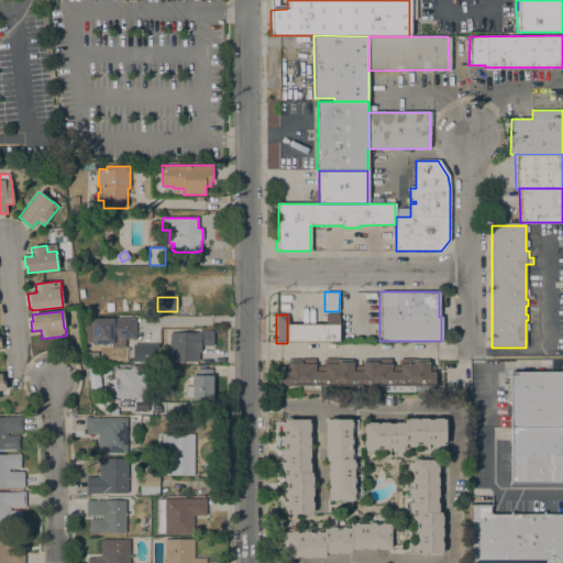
[(81,319),(136,319),(136,339),(125,339),(125,349),(110,349),(110,345),(91,345),(91,343),(81,343),(81,319)]
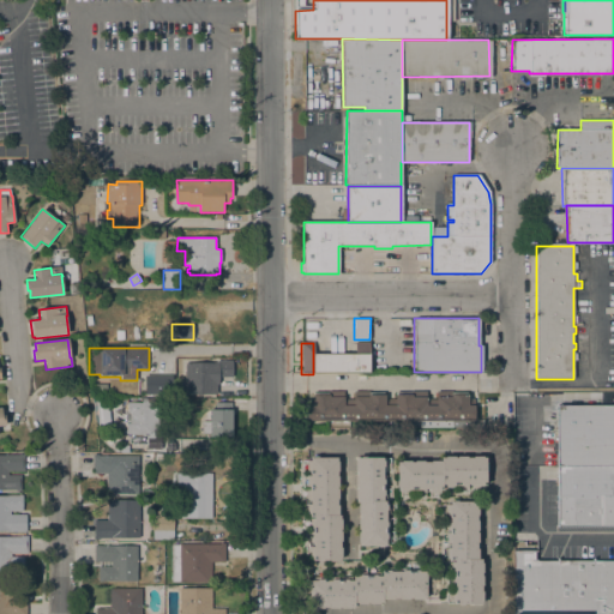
[(369,373),(313,373),(313,355),(369,354),(369,373)]
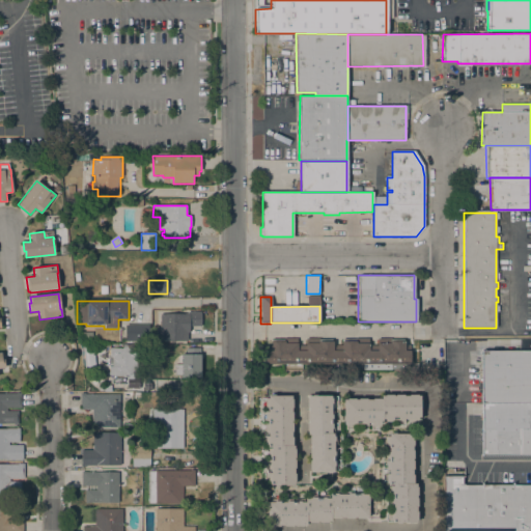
[(160,314),(185,313),(188,313),(188,312),(201,312),(201,326),(190,326),(190,332),(188,332),(188,341),(160,341),(160,314)]
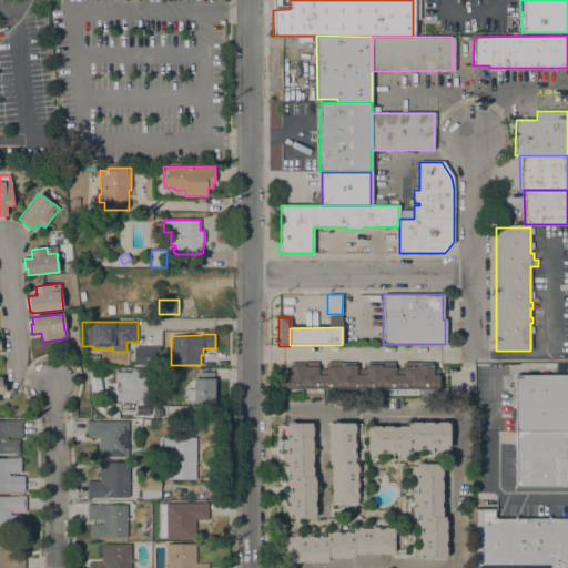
[(160,347),(160,365),(135,365),(135,347),(160,347)]
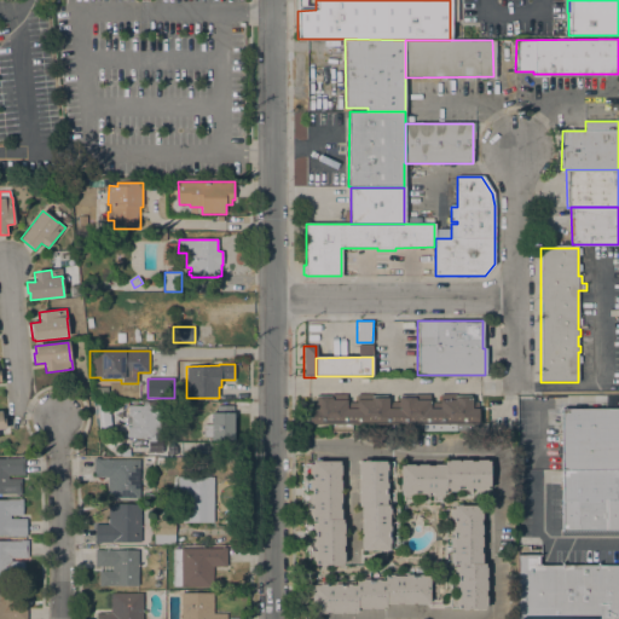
[(305,424),(305,409),(314,409),(314,398),(317,398),(317,395),(330,395),(330,394),(346,394),(346,401),(357,401),(357,395),(388,395),(388,401),(399,401),(399,395),(415,395),(415,394),(431,394),(431,403),(440,403),(440,394),(456,394),(456,395),(472,395),(472,401),(478,401),(479,424),(305,424)]
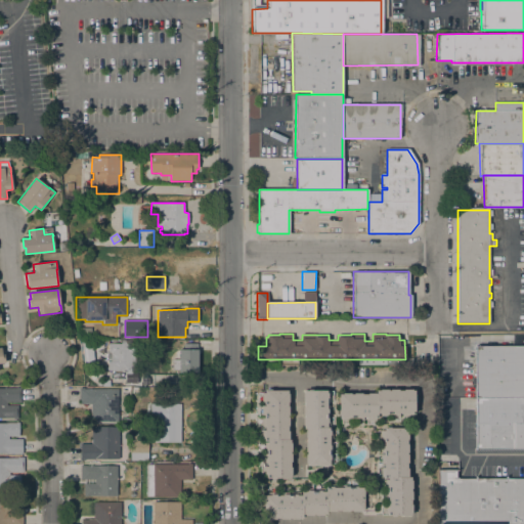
[(107,369),(105,369),(106,366),(107,366),(108,360),(111,360),(111,352),(108,352),(108,343),(121,343),(121,342),(125,342),(125,343),(138,343),(138,383),(125,383),(125,373),(123,373),(123,372),(107,370),(107,369)]
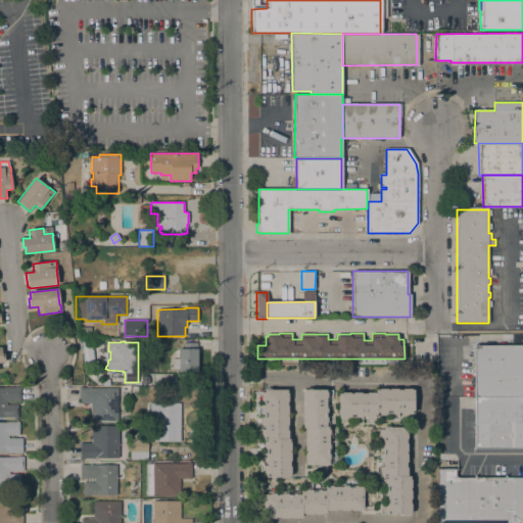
[(198,342),(198,372),(179,372),(179,369),(173,369),(173,359),(179,359),(179,349),(184,349),(184,342),(198,342)]
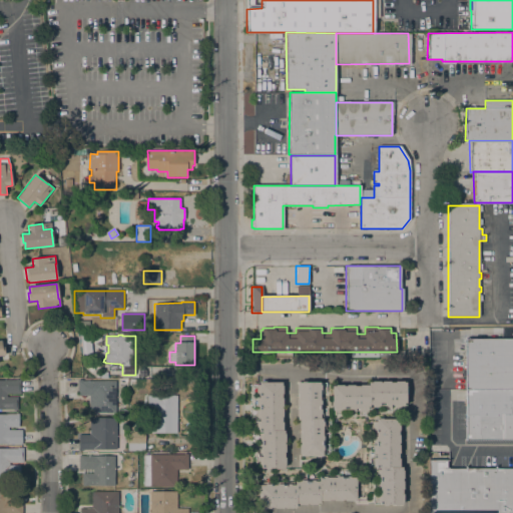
[(466,390),(457,390),(457,352),(465,352),(465,340),(512,339),(512,391),(466,391),(466,390)]
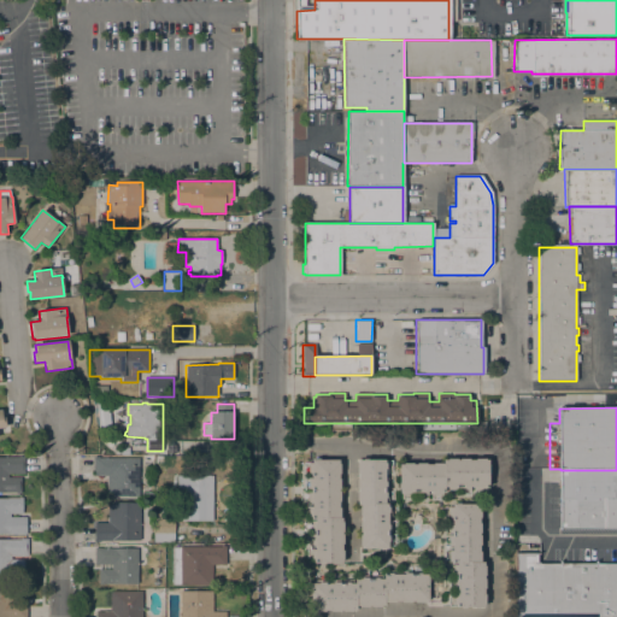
[(21,494),(16,493),(0,493),(0,457),(18,457),(24,457),(24,474),(7,474),(7,477),(21,477),(21,494)]
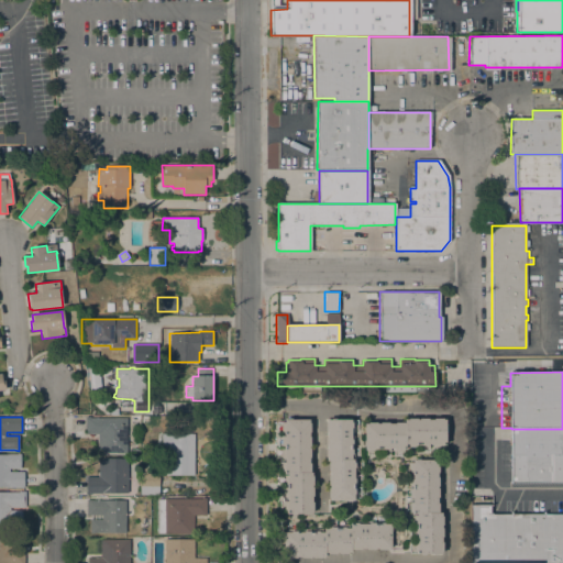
[(127,453),(97,453),(97,434),(85,434),(85,417),(90,417),(90,418),(127,418),(127,453)]
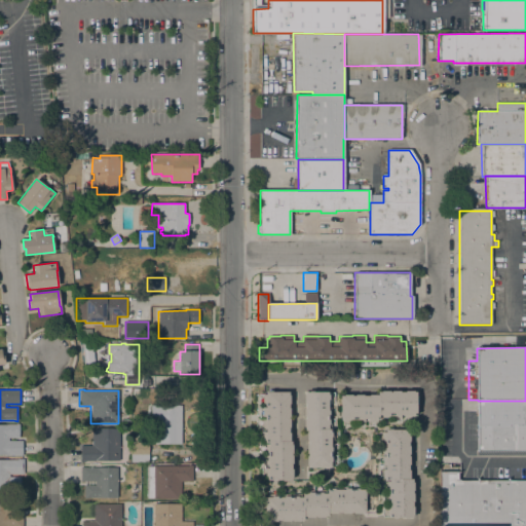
[(340,396),(343,396),(351,395),(351,396),(354,396),(354,395),(363,395),(363,396),(368,396),(368,395),(377,395),(377,392),(380,392),(380,391),(389,391),(390,391),(400,390),(400,392),(404,392),(404,391),(413,391),(415,391),(415,397),(416,397),(416,401),(415,401),(415,407),(416,407),(416,411),(415,411),(415,416),(414,416),(414,417),(404,417),(404,415),(401,415),(401,418),(391,418),(391,416),(388,416),(388,418),(380,418),(380,415),(378,415),(378,420),(377,420),(377,421),(368,421),(368,418),(364,418),(364,421),(354,422),(354,419),(352,419),(352,421),(342,421),(342,419),(340,419),(340,396)]
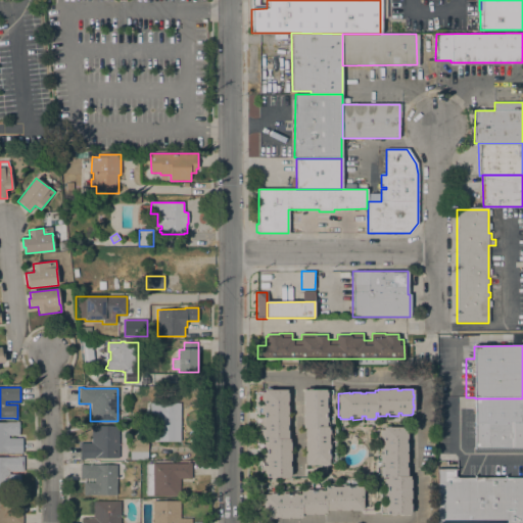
[(286,390),(286,393),(287,393),(287,401),(286,401),(286,406),(287,406),(287,425),(286,425),(286,430),(288,430),(288,439),(289,439),(289,441),(290,441),(290,461),(289,461),(289,467),(290,467),(290,475),(289,475),(289,477),(286,477),(286,478),(280,478),(280,477),(275,477),(275,478),(270,478),(270,477),(266,477),(266,470),(267,470),(267,460),(265,460),(266,444),(267,444),(267,440),(263,440),(263,432),(264,432),(264,423),(263,423),(263,409),(264,409),(264,403),(263,403),(263,396),(264,396),(264,390),(286,390)]
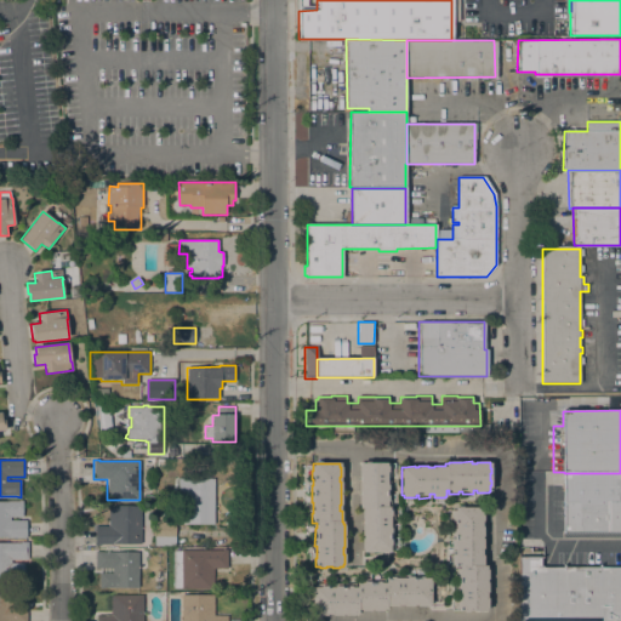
[(388,463),(388,466),(389,466),(389,477),(386,477),(386,482),(389,482),(389,491),(387,491),(387,495),(391,495),(391,510),(393,510),(393,519),(389,519),(389,524),(393,524),(393,535),(389,535),(389,537),(393,537),(393,550),(389,550),(389,552),(387,552),(387,554),(382,554),(382,553),(362,553),(362,539),(363,539),(363,536),(362,536),(362,525),(363,525),(363,519),(362,519),(362,510),(360,510),(360,505),(359,505),(359,495),(360,495),(360,493),(359,493),(359,483),(360,483),(360,476),(358,476),(359,466),(359,463),(388,463)]
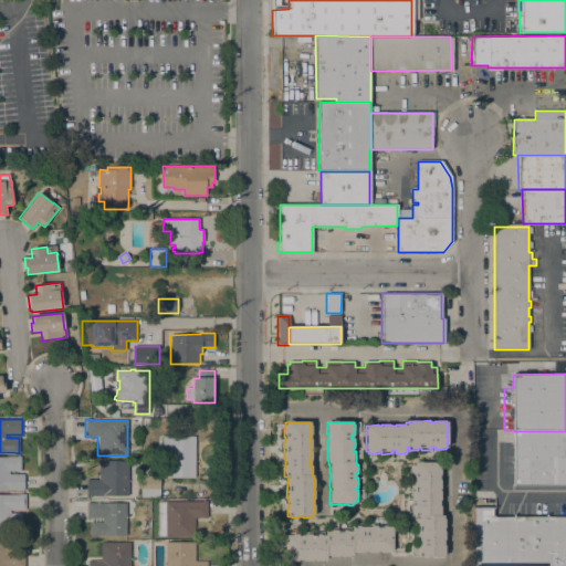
[(565,431),(565,485),(514,485),(514,431),(565,431)]
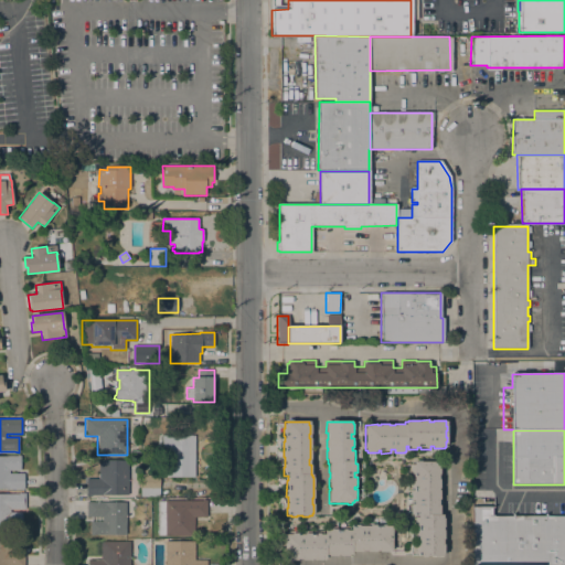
[(171,456),(162,455),(162,446),(194,447),(194,477),(167,476),(167,456),(171,456)]
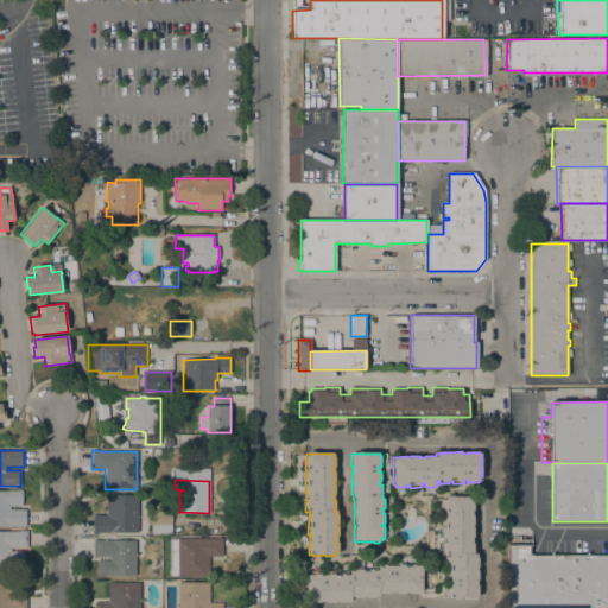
[(0,491),(18,491),(21,491),(21,506),(11,506),(11,510),(12,510),(12,508),(18,508),(18,510),(25,510),(25,527),(21,527),(21,526),(0,526),(0,491)]
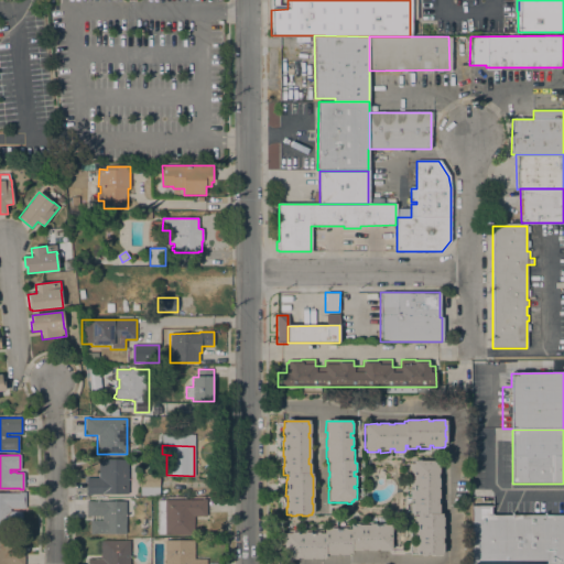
[(141,458),(155,457),(155,469),(141,469),(141,458)]
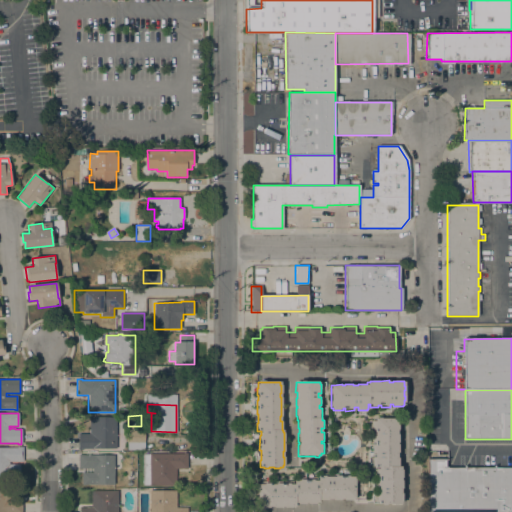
[(116,448),(94,448),(94,449),(82,449),(82,450),(78,450),(78,434),(90,434),(90,417),(116,417),(116,448)]
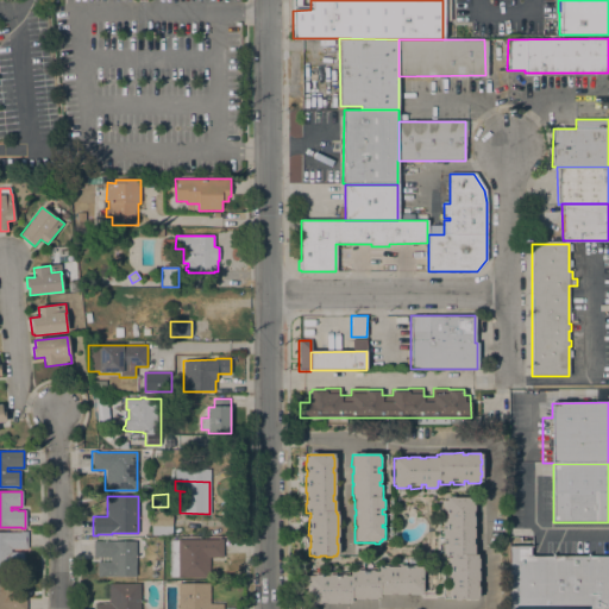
[(472,497),(472,501),(473,501),(473,512),(472,512),(472,516),(473,516),(473,526),(472,526),(472,528),(473,528),(473,539),(472,539),(472,545),(473,545),(473,554),(477,554),(477,558),(478,558),(478,569),(477,569),(477,571),(478,571),(478,582),(477,582),(477,586),(478,586),(478,596),(477,596),(477,600),(472,600),(472,601),(468,601),(468,600),(460,600),(460,601),(456,601),(456,600),(450,600),(450,590),(451,590),(451,578),(450,578),(450,562),(451,562),(451,557),(445,557),(445,547),(446,547),(446,537),(445,537),(445,519),(446,519),(446,514),(445,514),(445,506),(446,506),(446,497),(472,497)]
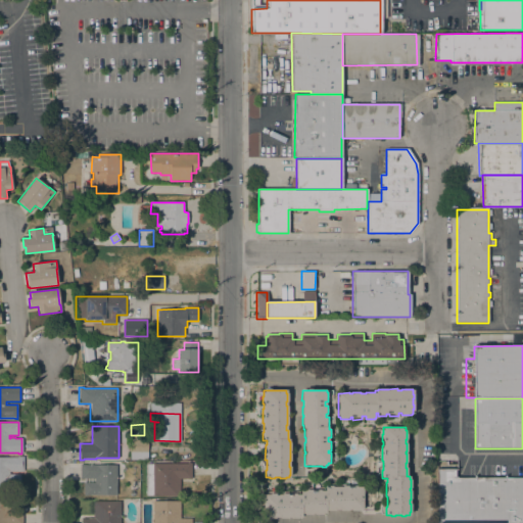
[(131,453),(132,439),(148,440),(147,454),(131,453)]
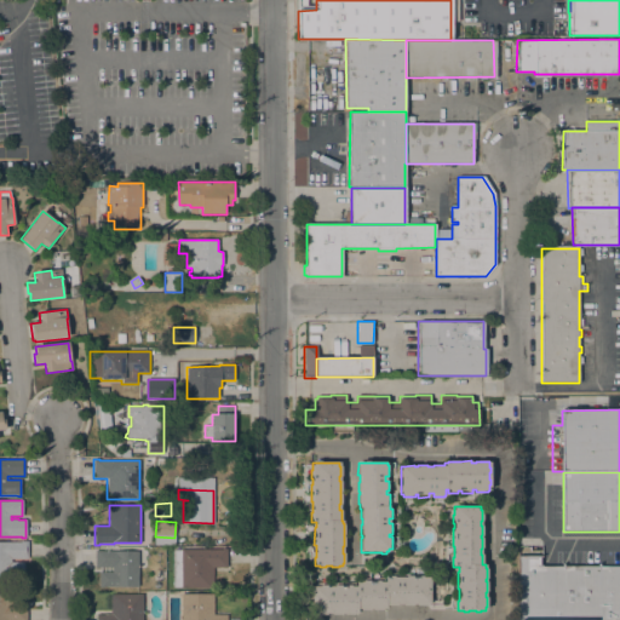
[(0,541),(21,543),(21,541),(28,541),(28,558),(11,558),(11,562),(24,562),(24,578),(0,578),(0,541)]
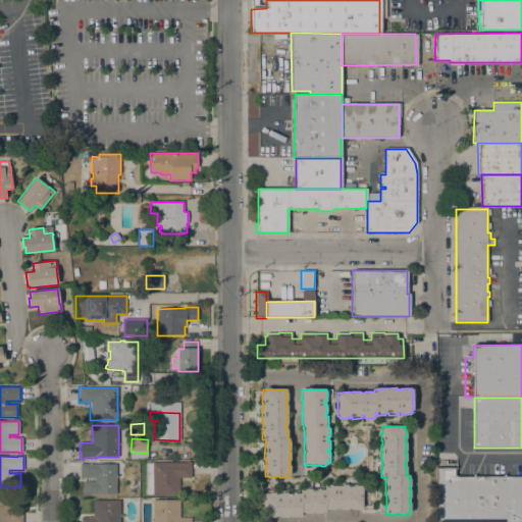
[(187,463),(187,462),(191,462),(191,478),(179,478),(179,494),(146,494),(146,463),(152,463),(187,463)]
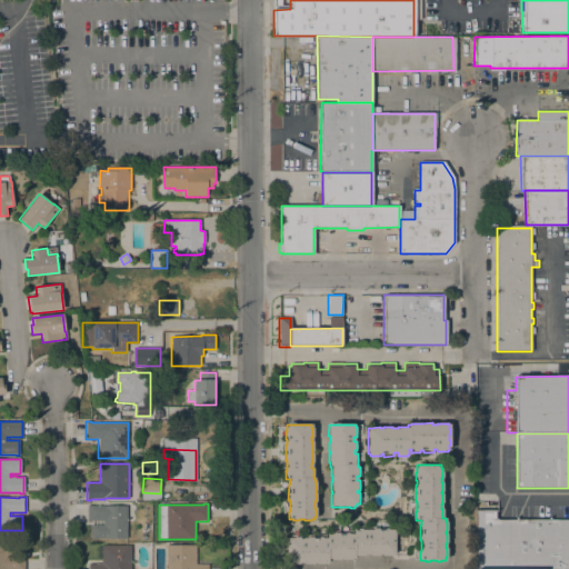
[(127,506),(127,539),(90,539),(90,520),(87,520),(87,505),(92,505),(92,506),(127,506)]
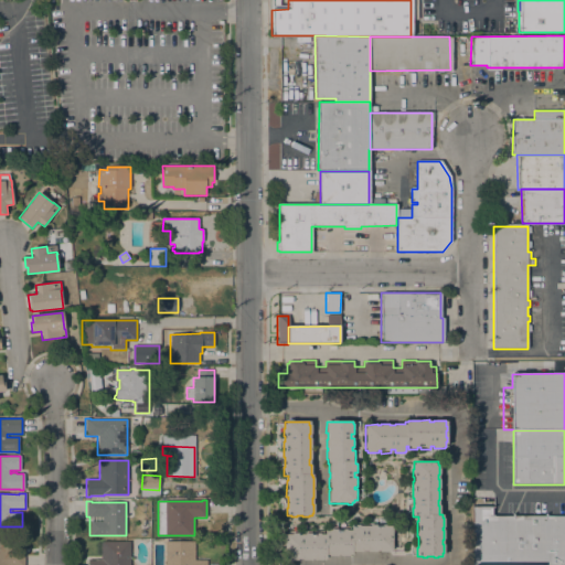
[(472,564),(472,508),(491,508),(491,516),(564,515),(564,564),(472,564)]
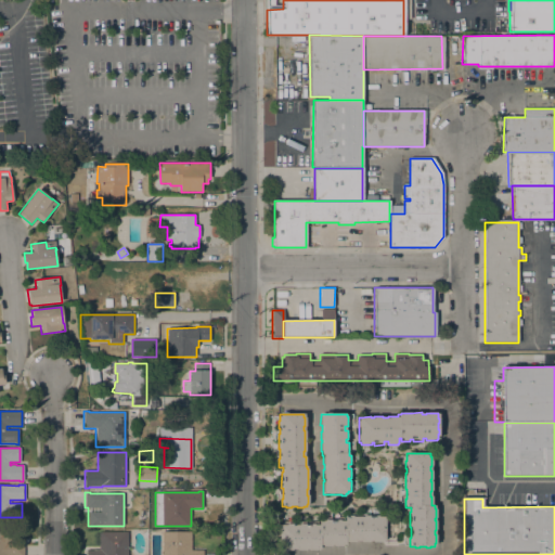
[(279,525),(286,525),(286,524),(294,524),(294,525),(298,525),(298,524),(314,524),(314,525),(319,525),(319,520),(324,520),(324,519),(339,519),(339,520),(344,520),(344,516),(352,516),(352,517),(363,517),(363,516),(378,516),(378,517),(385,517),(385,519),(386,519),(386,524),(385,524),(385,541),(382,541),(382,542),(372,542),(372,541),(370,541),(370,542),(361,542),(361,541),(355,541),(355,542),(346,542),(346,545),(343,545),(343,546),(322,546),(322,545),(320,545),(320,549),(318,549),(318,550),(297,551),(297,550),(279,550),(279,525)]
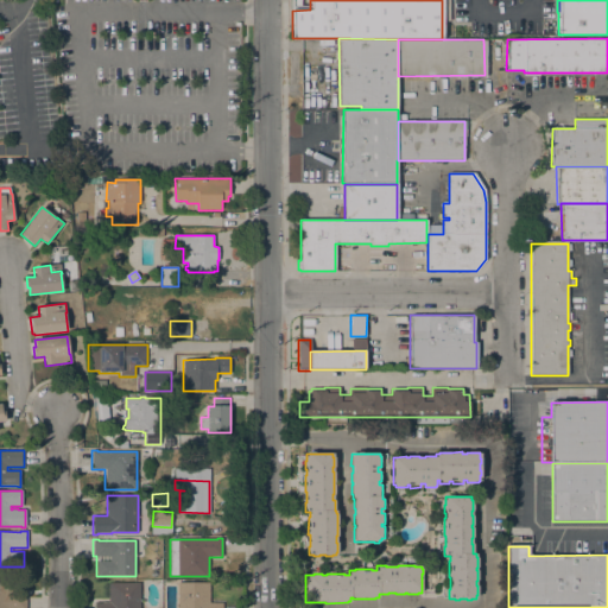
[(10,593),(26,593),(26,607),(0,607),(0,572),(10,572),(10,593)]
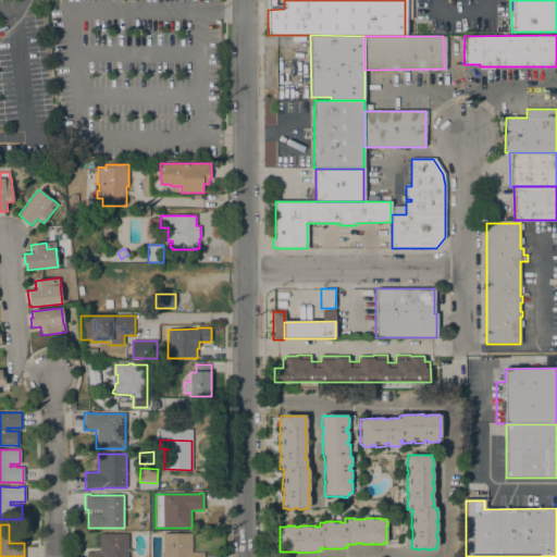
[(127,556),(87,556),(87,552),(99,552),(99,534),(101,534),(101,533),(127,533),(127,556)]
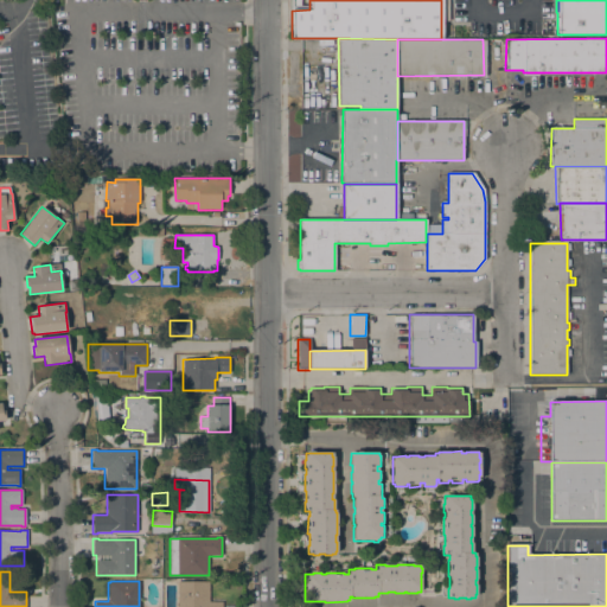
[(177,606),(177,582),(209,581),(209,602),(222,602),(222,606),(177,606)]
